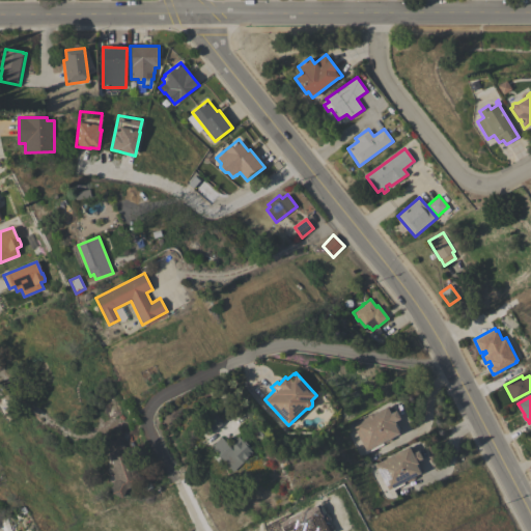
[(367,417),(367,415),(372,413),(373,413),(387,407),(391,414),(396,411),(400,419),(395,421),(395,423),(396,423),(399,429),(399,432),(398,432),(399,434),(392,438),(392,440),(386,443),(384,442),(383,443),(384,444),(383,445),(367,453),(352,424),(367,417)]
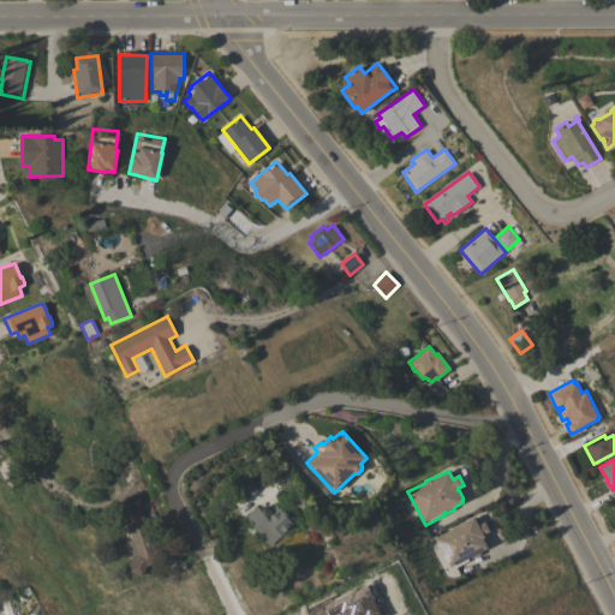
[(258,489),(243,503),(232,491),(248,478),(258,489)]
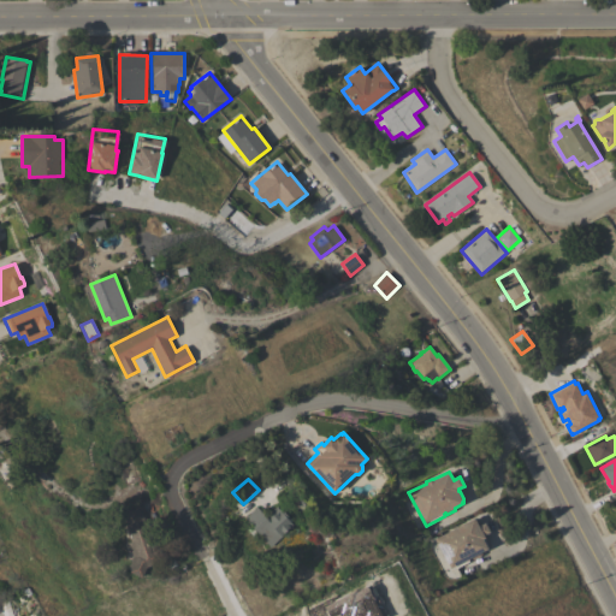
[(271,546),(244,519),(256,507),(270,520),(280,509),(291,521),(290,522),(292,526),(271,546)]
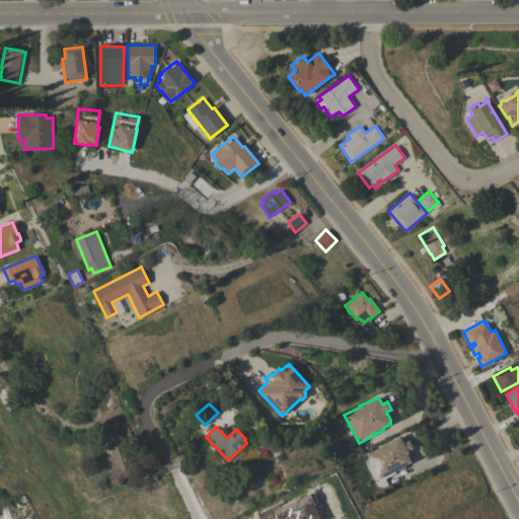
[(399,436),(399,437),(401,436),(404,443),(409,441),(413,448),(408,451),(409,453),(410,453),(413,458),(412,460),(411,461),(411,462),(405,465),(405,468),(399,471),(396,470),(394,471),(395,472),(380,480),(366,454),(399,436)]
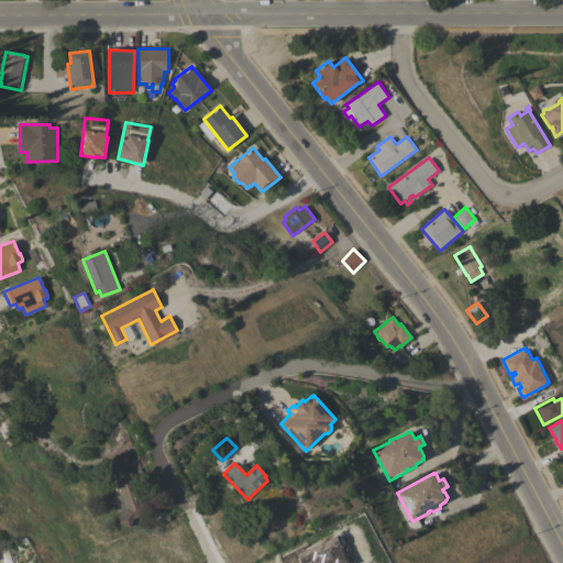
[(349,562),(338,536),(282,558),(284,562),(307,562),(311,562),(349,562)]
